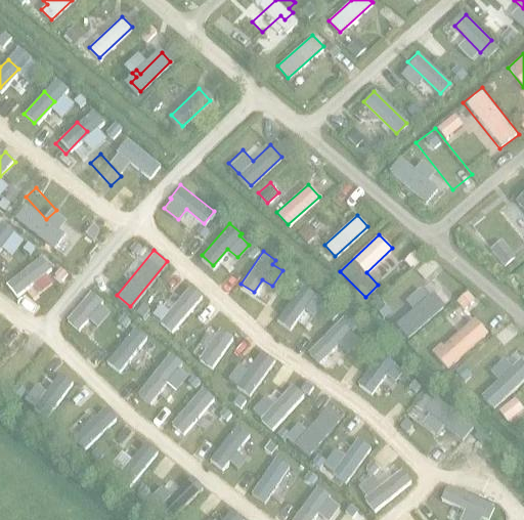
[(19,297),(41,275),(31,266),(9,288),(19,297)]
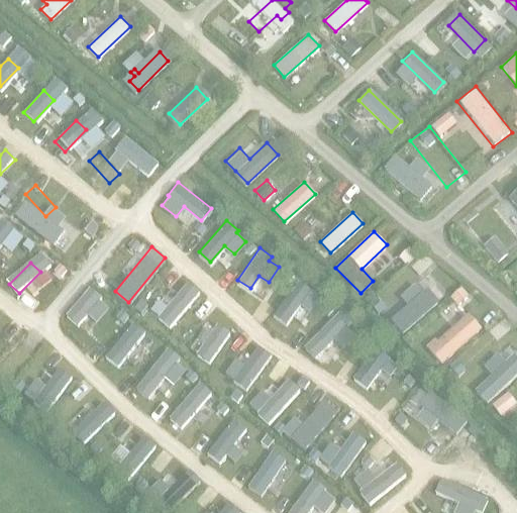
[(310,310),(321,295),(298,278),(273,312),(286,322),(300,303),(310,310)]
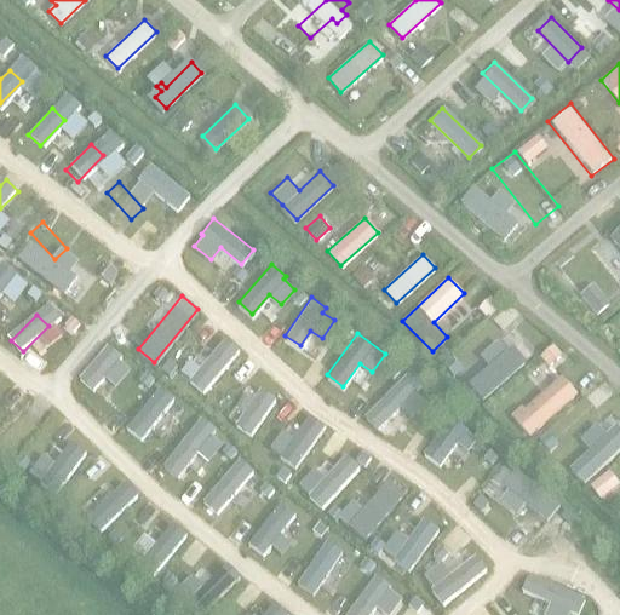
[(202,390),(239,348),(225,335),(200,366),(189,357),(181,368),(190,377),(189,378),(202,390)]
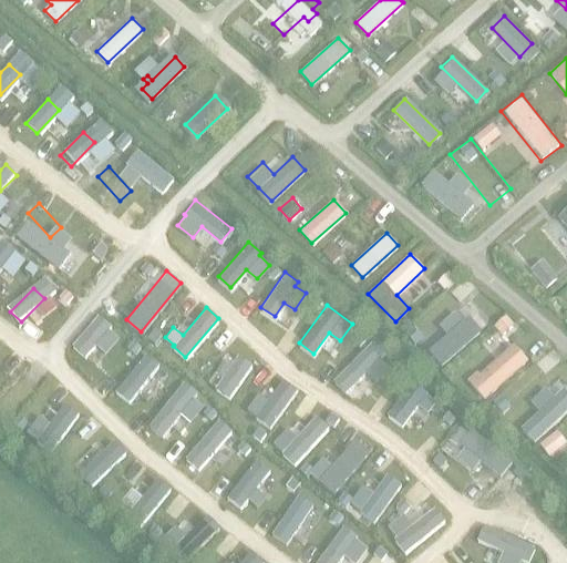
[(428,349),(441,364),(482,327),(470,313),(463,318),(454,308),(439,323),(447,331),(428,349)]
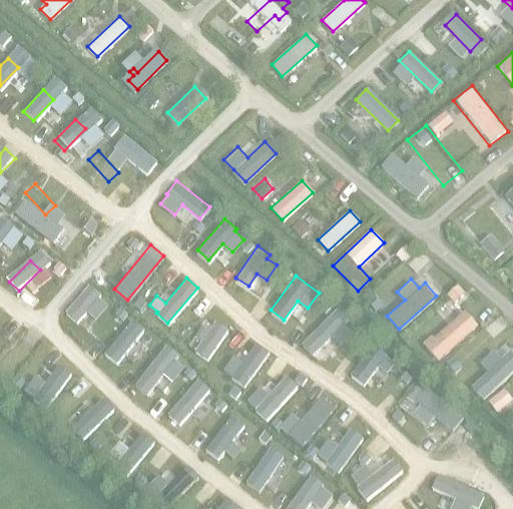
[(97,296),(100,293),(89,284),(66,311),(76,320),(86,309),(95,318),(107,305),(97,296)]
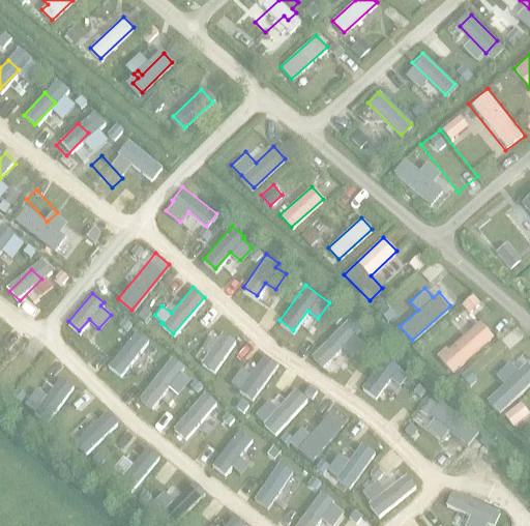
[(355,333),(360,328),(348,317),(312,353),(323,364),(342,346),(351,355),(363,343),(355,333)]
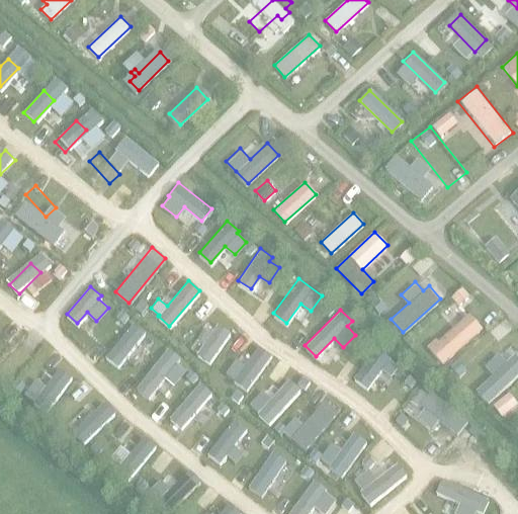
[(468,314),(429,349),(442,364),(482,329),(468,314)]
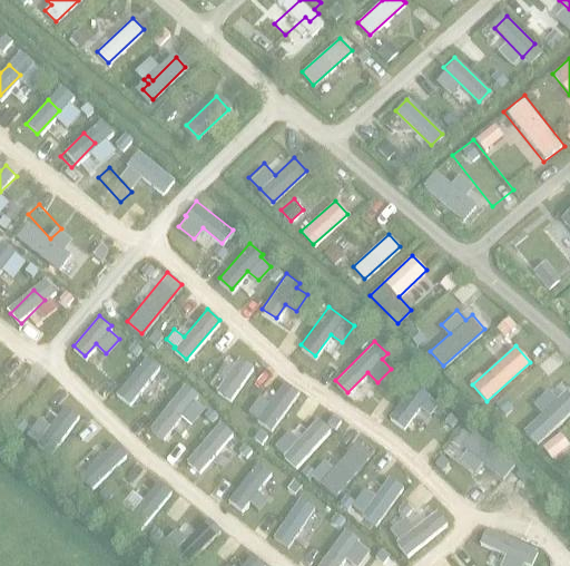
[(129,402),(159,364),(146,354),(116,391),(129,402)]
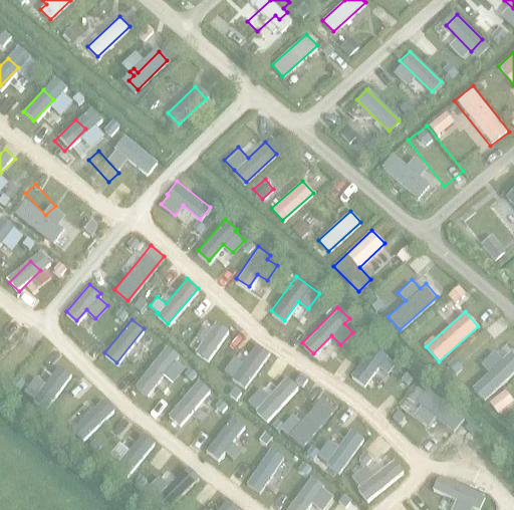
[(208,359),(228,328),(216,320),(196,351),(208,359)]
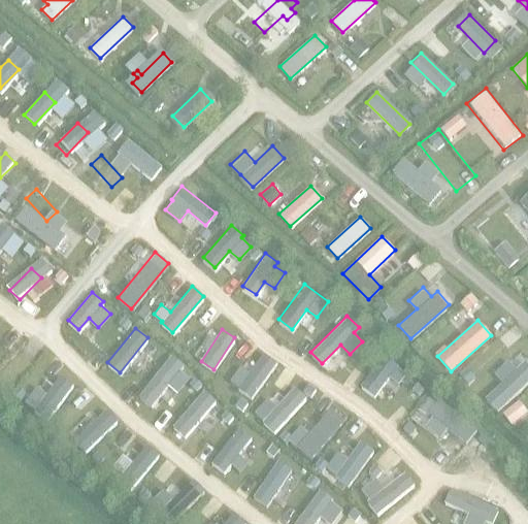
[(494,383),(506,398),(527,379),(527,349),(527,350),(494,383)]
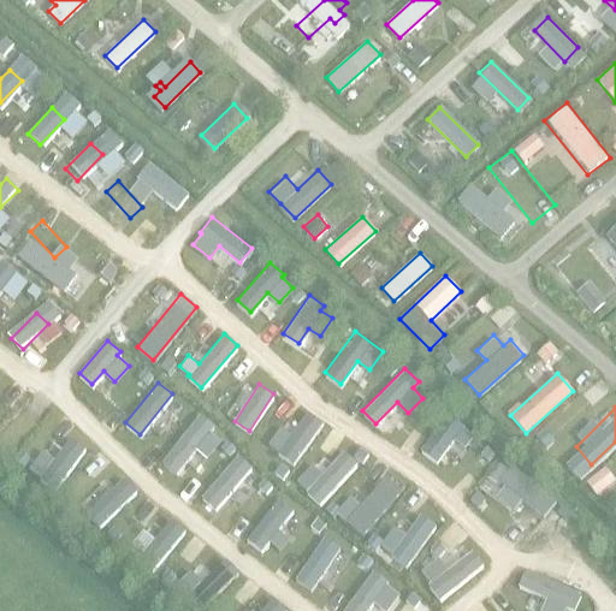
[(294,462),(323,421),(307,410),(291,432),(280,425),(267,442),(279,450),(278,451),(294,462)]
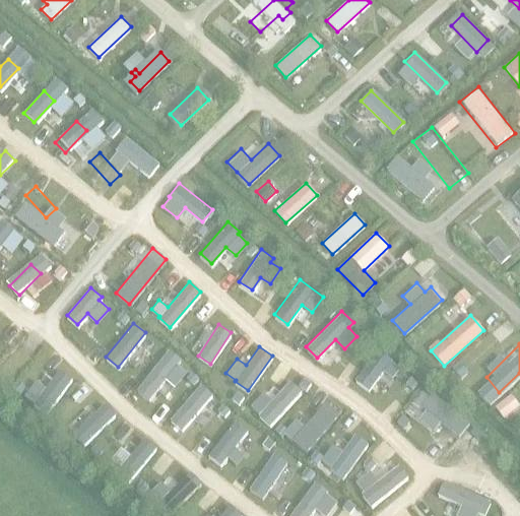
[(177,364),(181,359),(169,348),(136,389),(148,399),(165,378),(175,386),(186,371),(177,364)]
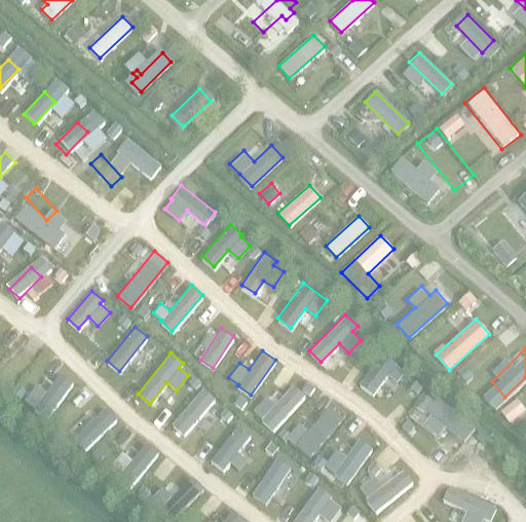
[(395,365),(397,363),(382,352),(360,383),(373,394),(386,374),(398,381),(405,371),(395,365)]
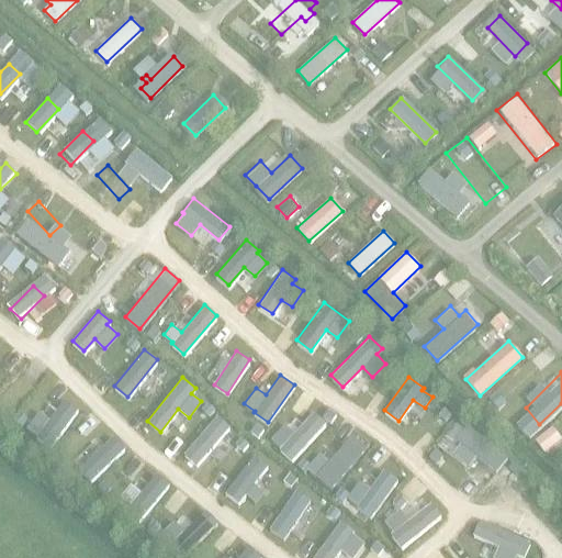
[(49,446),(76,408),(63,398),(48,417),(37,411),(27,425),(37,433),(35,436),(49,446)]
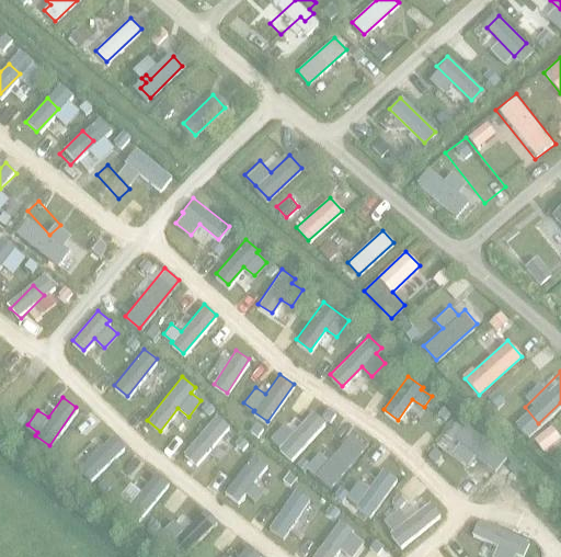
[(290,458),(324,421),(312,410),(294,431),(284,421),(270,435),(281,445),(278,447),(290,458)]
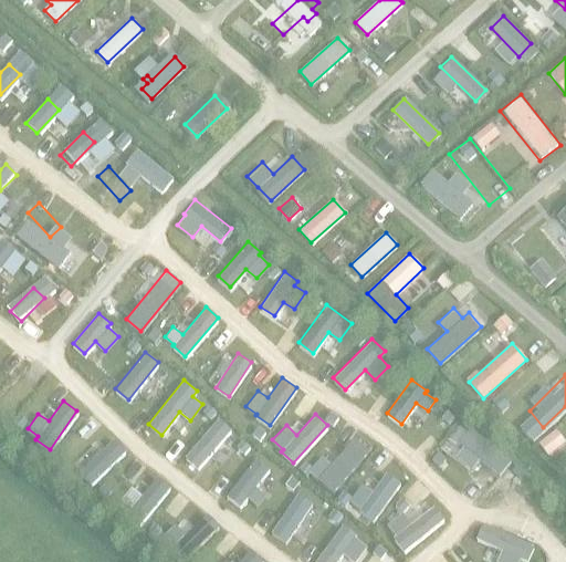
[(229,429),(231,428),(218,417),(185,457),(198,468),(217,446),(228,456),(241,440),(229,429)]
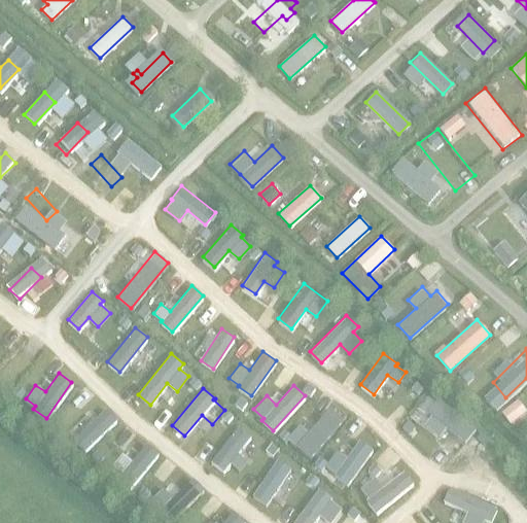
[(465,440),(476,427),(437,395),(426,410),(431,414),(424,423),(440,436),(448,425),(465,440)]
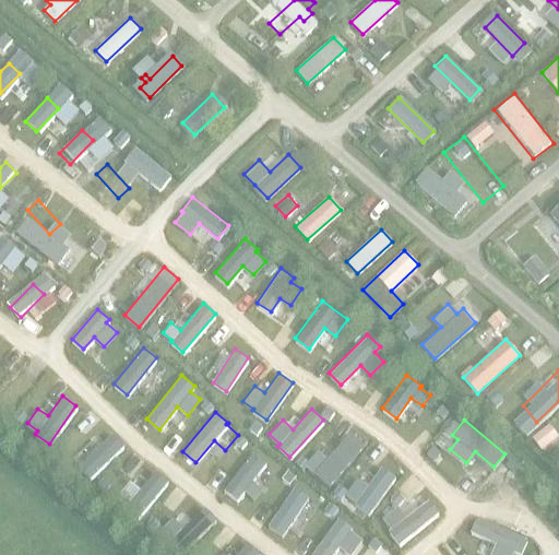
[(329,485),(364,445),(349,432),(328,457),(318,449),(305,464),(329,485)]
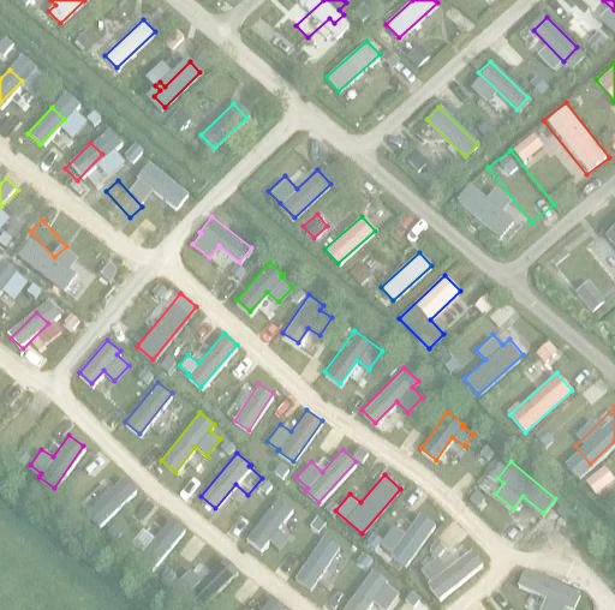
[(593,474),(585,480),(595,492),(602,486),(593,474)]
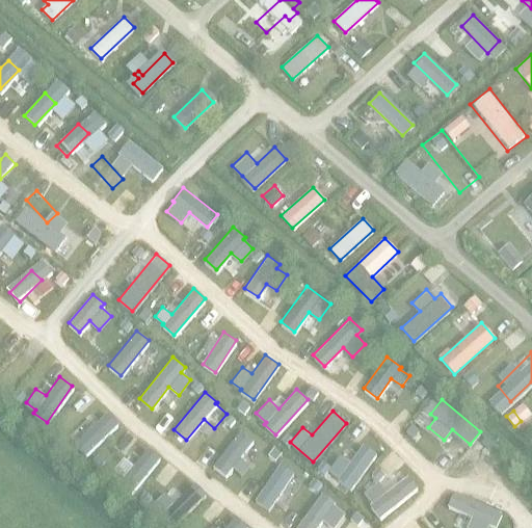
[(85,454),(116,423),(106,412),(74,443),(85,454)]
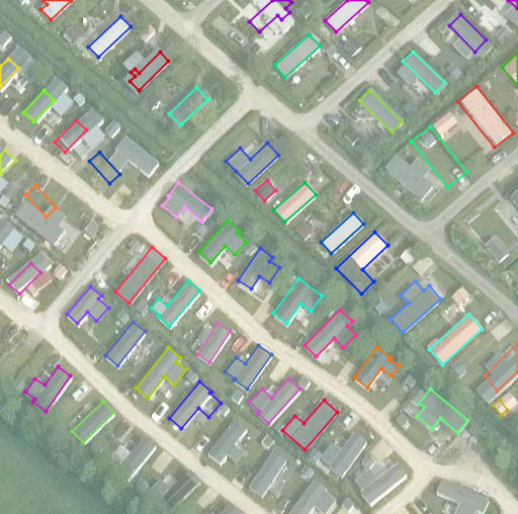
[(234,444),(247,428),(235,418),(207,453),(220,462),(226,454),(236,462),(244,452),(234,444)]
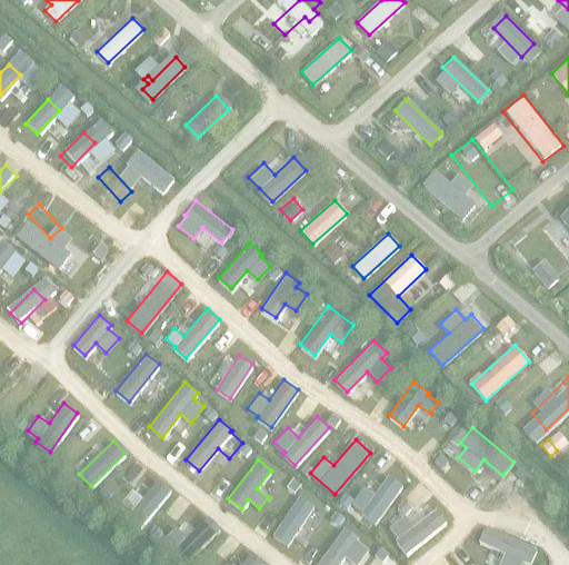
[(375,523),(402,484),(388,474),(375,493),(363,485),(351,502),(361,509),(360,512),(375,523)]
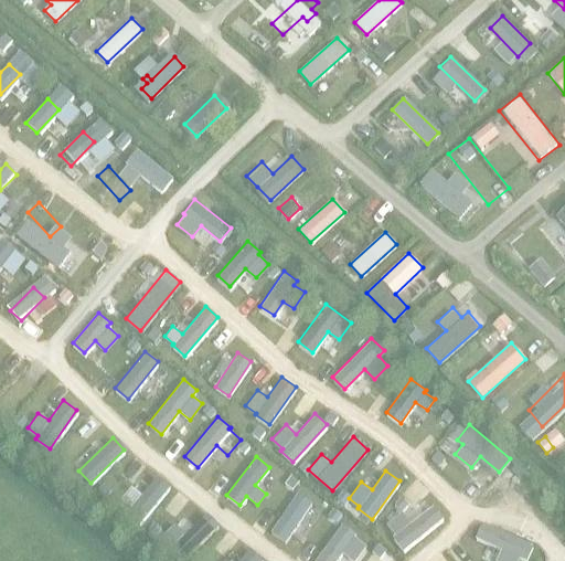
[(139,522),(169,486),(156,475),(140,494),(130,485),(117,500),(128,509),(126,512),(139,522)]
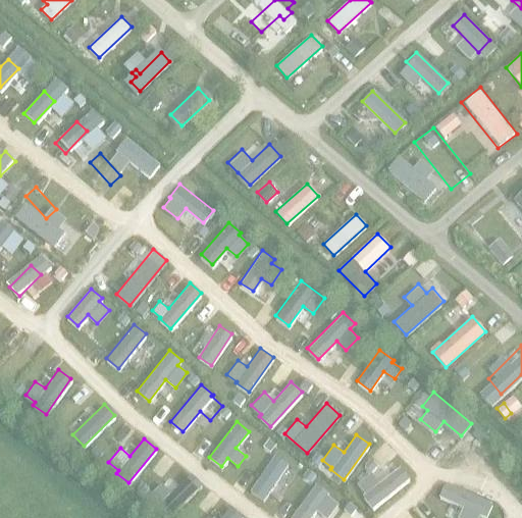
[(263,499),(288,464),(274,454),(250,489),(263,499)]
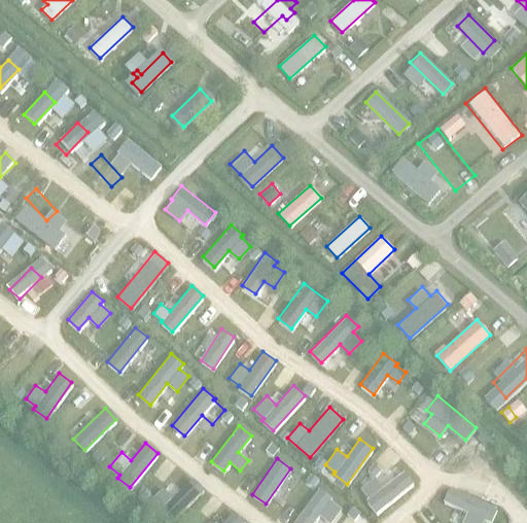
[(376,511),(414,482),(403,469),(383,485),(376,475),(360,486),(367,496),(365,497),(376,511)]
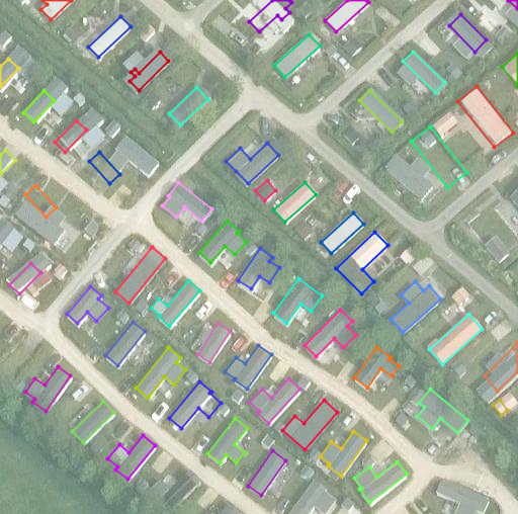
[(164,513),(165,513),(199,480),(189,469),(169,489),(159,479),(145,492),(155,502),(154,503),(164,513)]
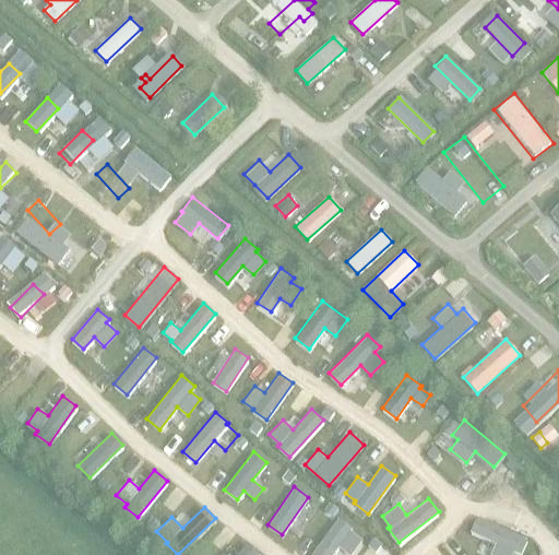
[(511,554),(514,552),(520,554),(527,538),(477,515),(470,531),(496,543),(490,554),(491,554),(511,554)]
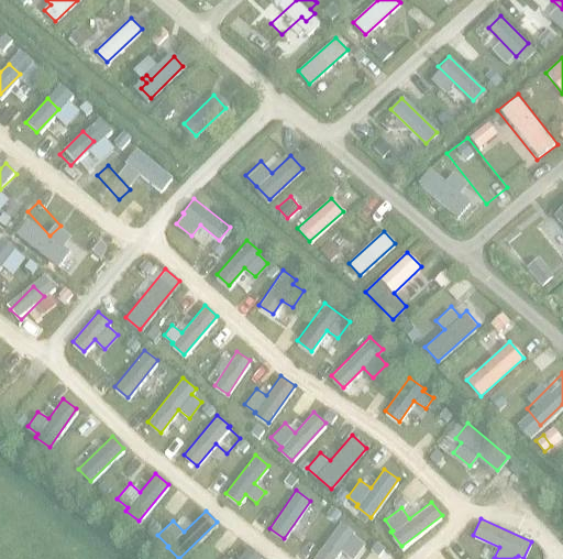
[(353,534),(354,532),(342,522),(312,558),(333,558),(341,549),(352,558),(364,543),(353,534)]
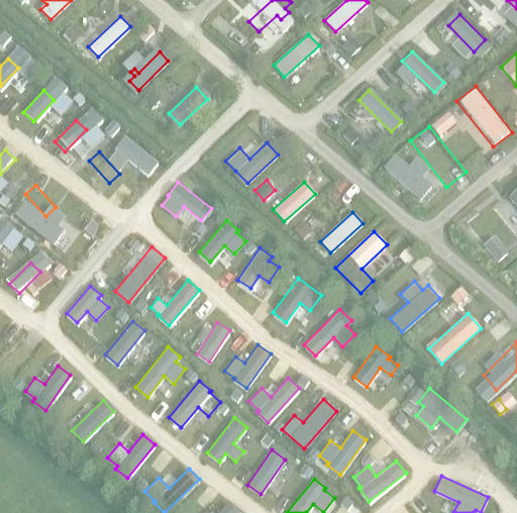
[(239,512),(228,502),(217,512),(239,512)]
